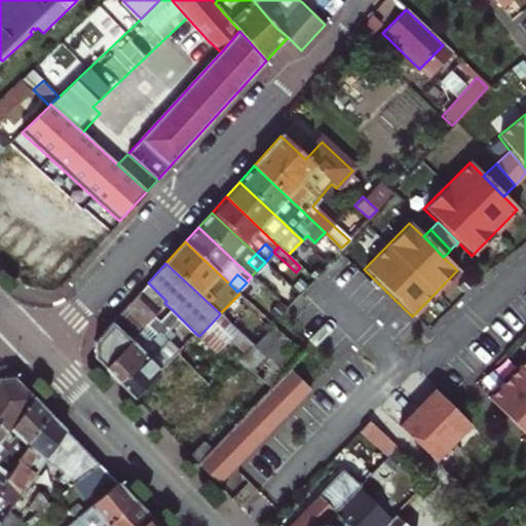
[(166,301),(148,283),(138,294),(157,311),(164,303),(166,301)]
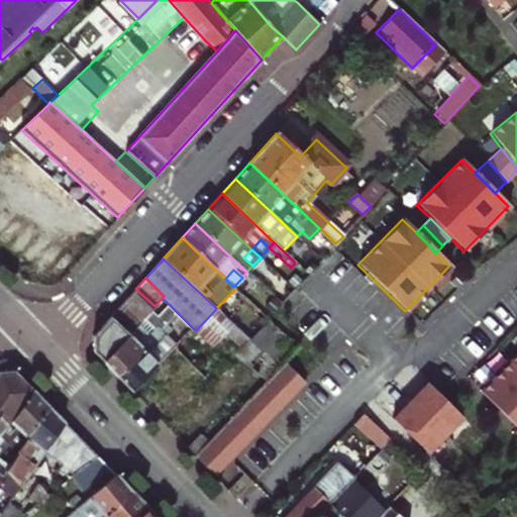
[(104,362),(157,308),(154,306),(135,289),(93,335),(93,350),(104,362)]
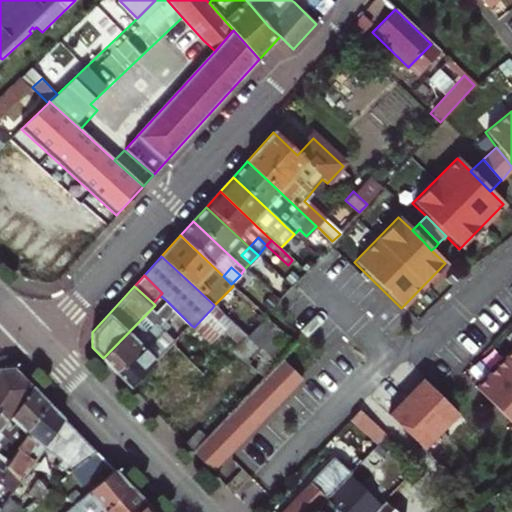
[(240,293),(233,286),(214,305),(212,308),(220,314),(240,293)]
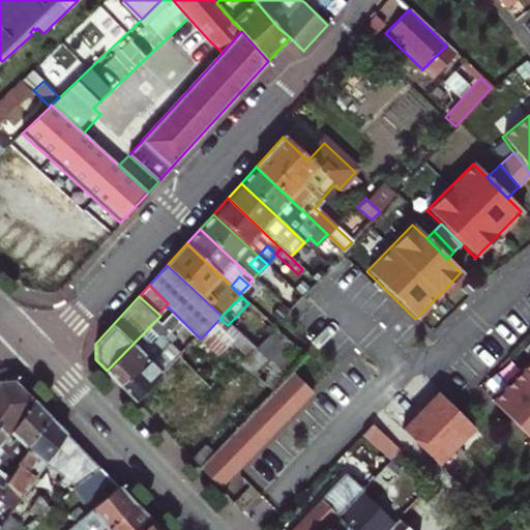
[(160,316),(107,371),(121,386),(171,335),(183,322),(173,312),(166,320),(160,316)]
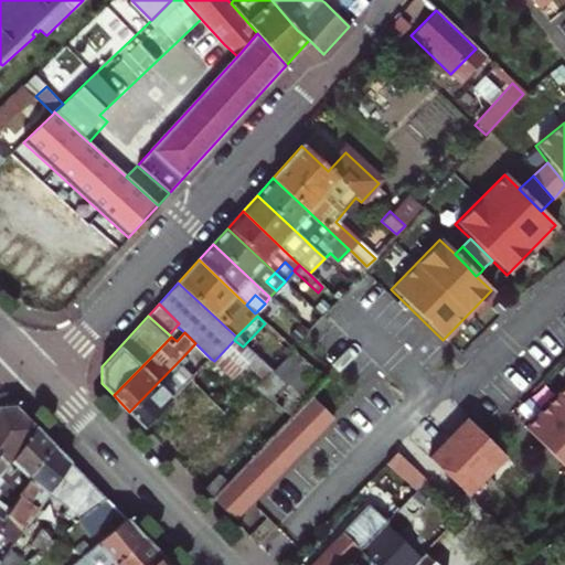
[(327,381),(295,351),(274,372),(256,355),(254,358),(243,347),(234,340),(214,361),(233,380),(246,365),(265,383),(258,390),(290,419),(310,397),(327,381)]
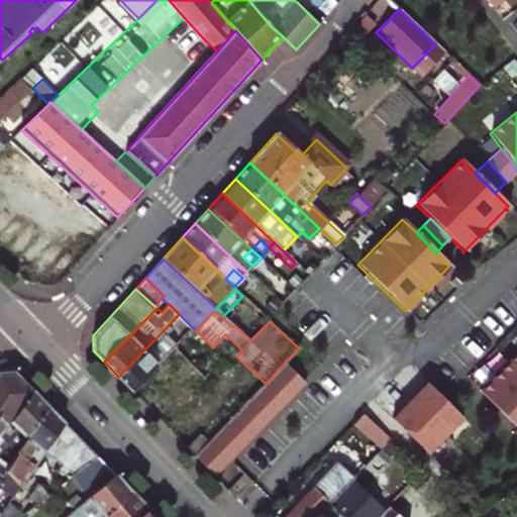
[(167,327),(118,377),(132,392),(177,344),(166,334),(170,330),(167,327)]
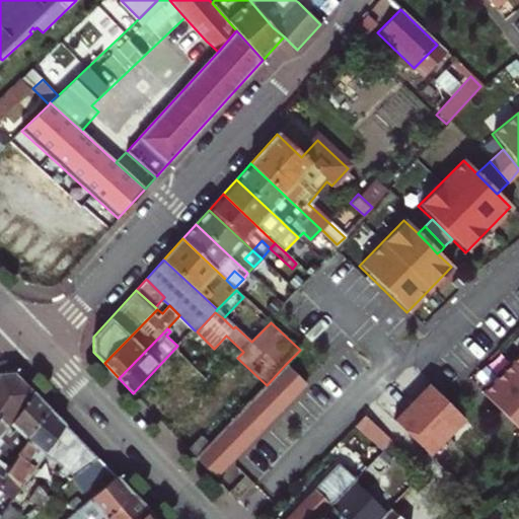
[(518,354),(479,394),(518,433),(518,354)]
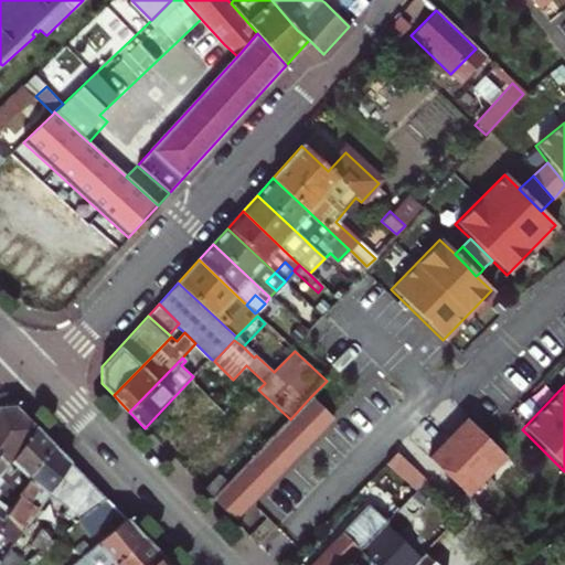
[(330,418),(310,397),(290,419),(257,454),(276,472),(330,418)]
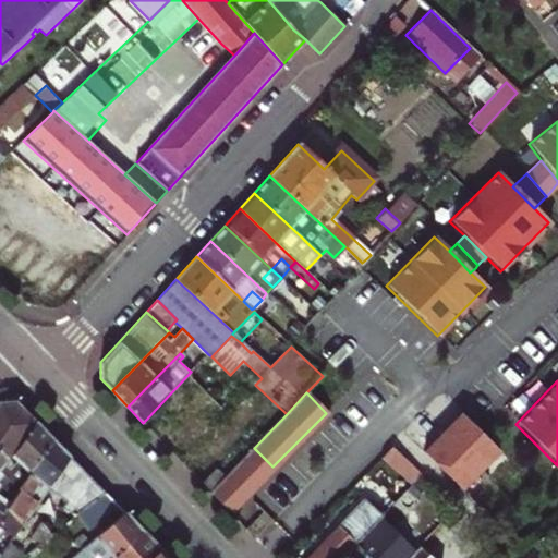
[(0,470),(4,465),(34,421),(15,401),(0,402),(0,470)]
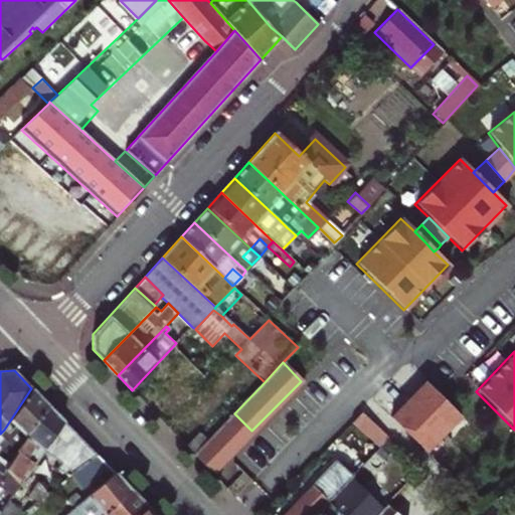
[(461,415),(426,381),(390,416),(425,451),(461,415)]
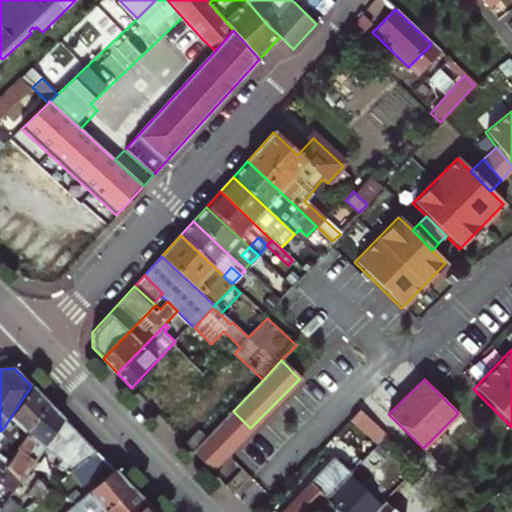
[(10,442),(15,448),(46,402),(31,386),(4,427),(14,434),(10,442)]
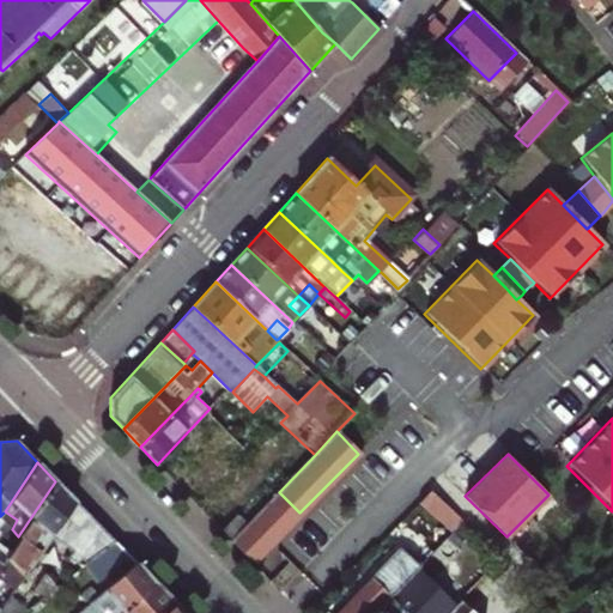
[(84,563),(111,540),(55,481),(18,536),(20,539),(7,559),(22,577),(52,535),(73,551),(68,557),(80,566),(84,563)]
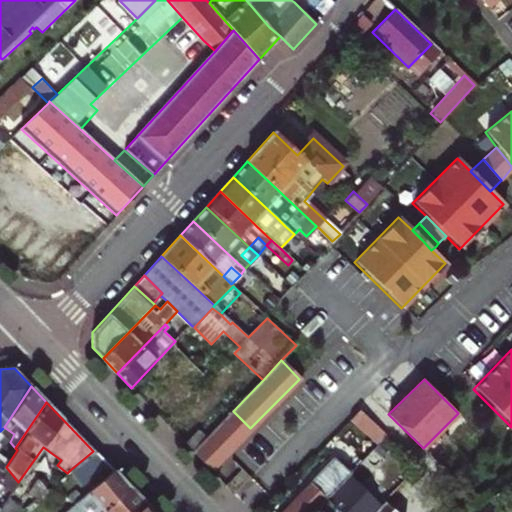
[(391,423),(370,402),(360,413),(367,419),(380,433),(391,423)]
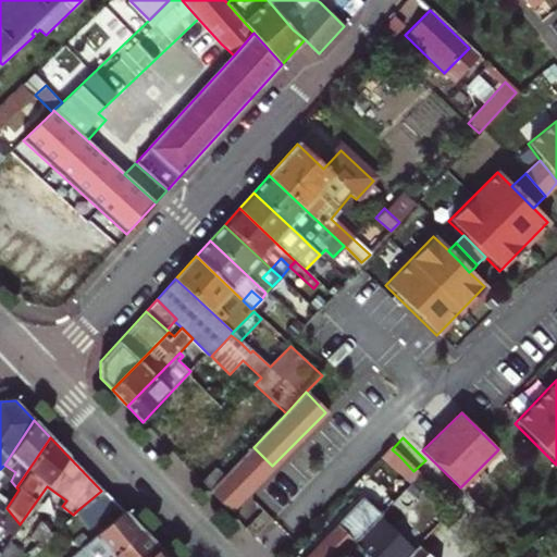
[(272,466),(254,447),(225,477),(210,493),(227,510),(238,499),(272,466)]
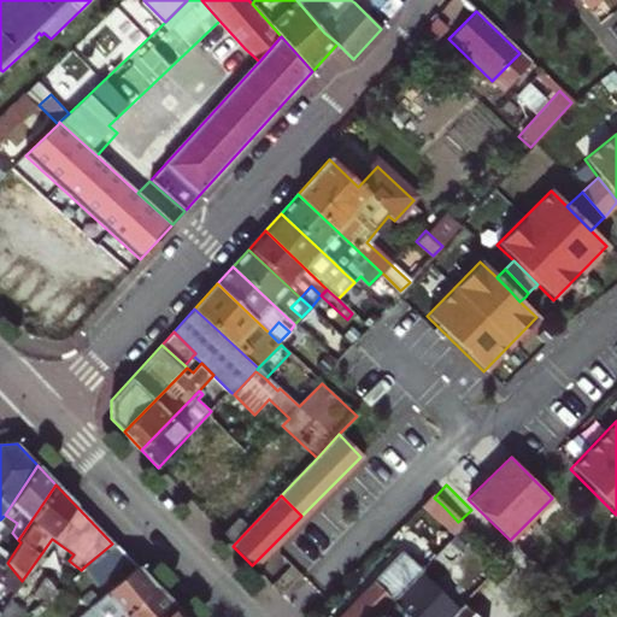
[(458,522),(442,505),(422,526),(407,522),(404,526),(419,542),(435,558),(464,528),(458,522)]
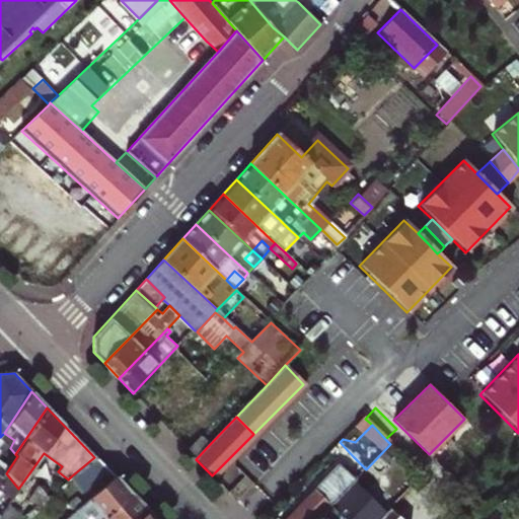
[(390,444),(422,476),(430,462),(396,429),(385,439),(390,444)]
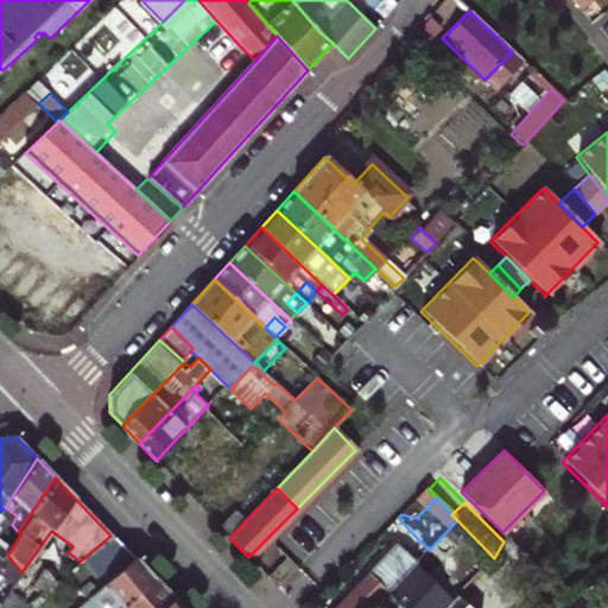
[(220,527),(229,538),(246,520),(235,511),(220,527)]
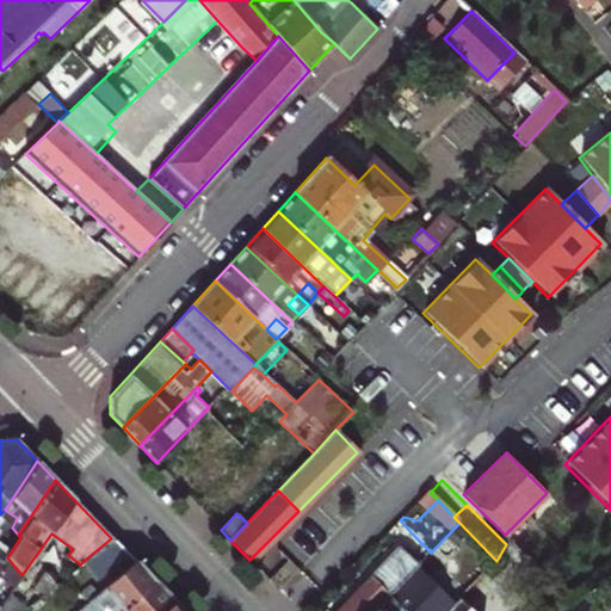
[(337,610),(399,548),(418,566),(431,553),(415,537),(400,520),(386,535),(392,541),(323,610),(337,610)]
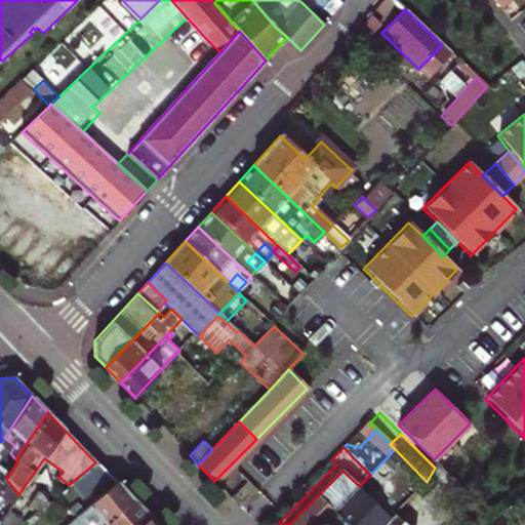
[(72,482),(83,493),(107,474),(95,462),(72,482)]
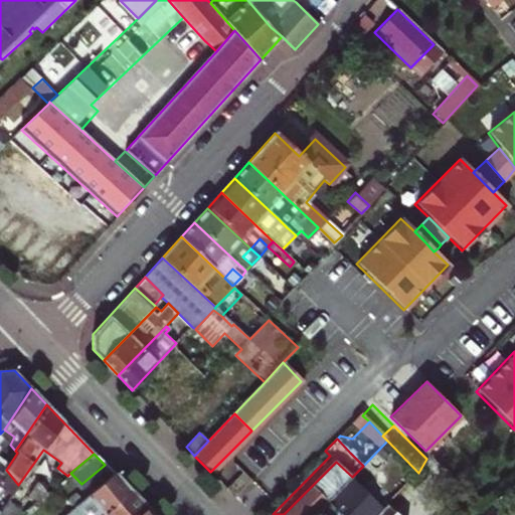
[(315,514),(343,487),(352,477),(336,462),(284,514),(315,514)]
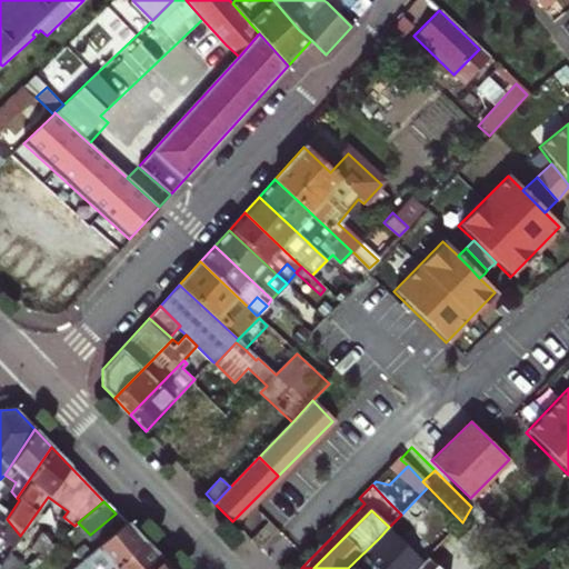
[(0,537),(12,546),(20,536),(7,519),(0,528),(0,537)]
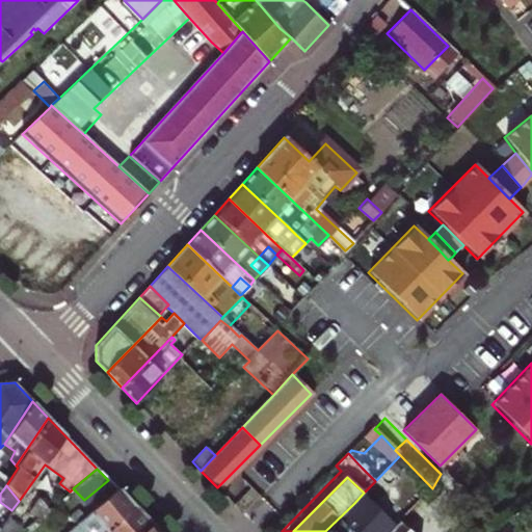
[(104,531),(134,507),(117,489),(65,531),(104,531)]
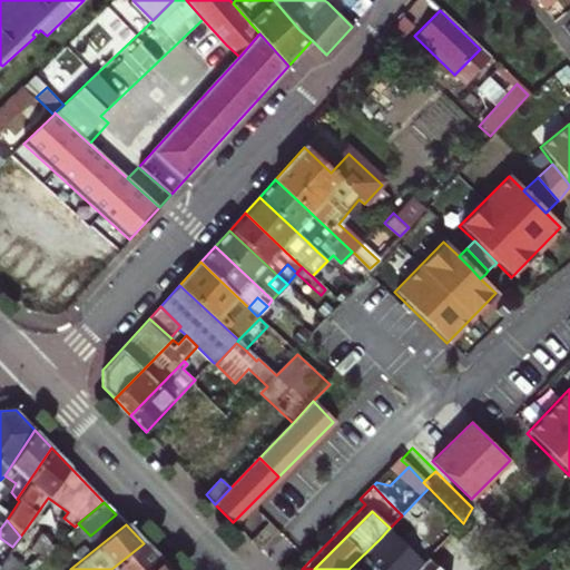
[(0,569),(22,569),(50,547),(41,536),(19,564),(7,556),(0,563),(0,569)]
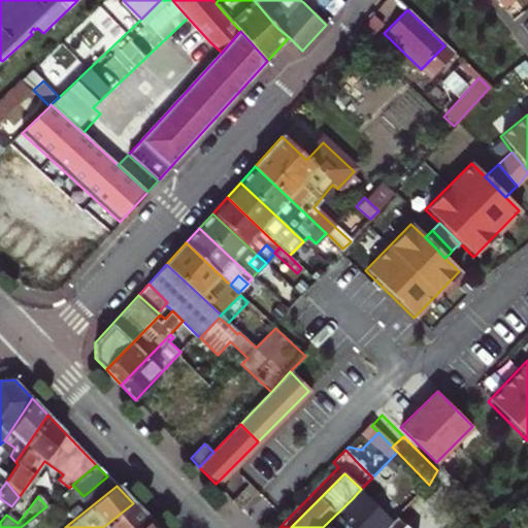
[(378,527),(352,499),(323,527),(378,527)]
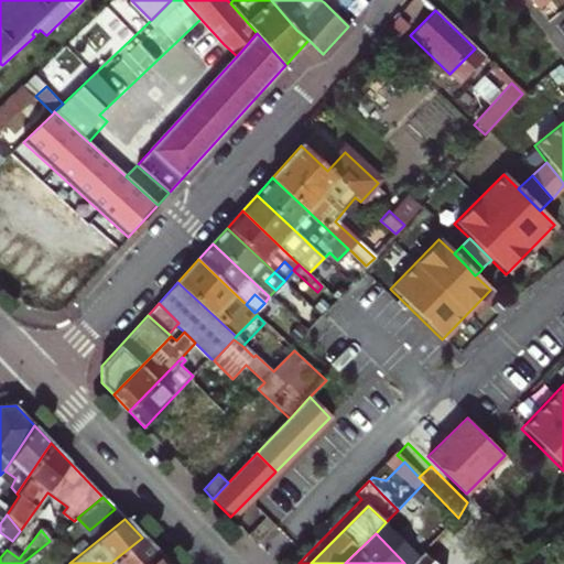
[(152,563),(161,557),(142,538),(110,563),(152,563)]
